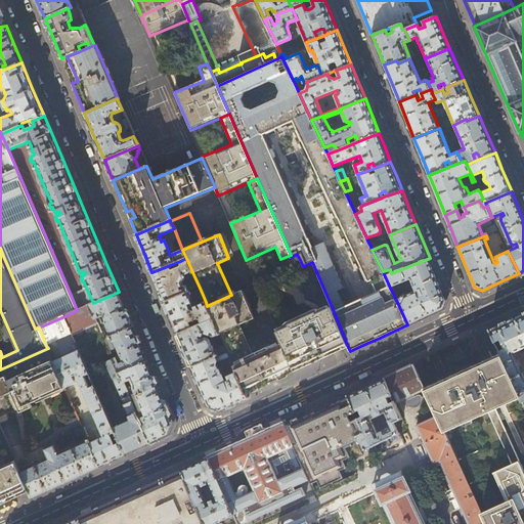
[(192,272),(186,258),(180,261),(181,264),(181,267),(173,270),(171,269),(170,265),(151,272),(164,299),(165,302),(187,292),(189,292),(187,285),(184,285),(183,282),(185,277),(184,275),(192,272)]
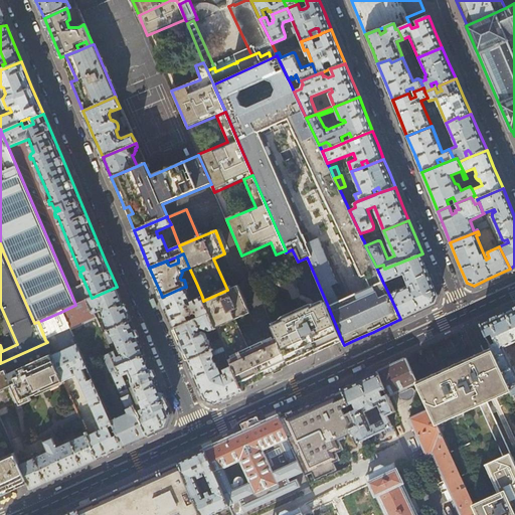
[(431,274),(422,253),(384,269),(378,272),(383,283),(404,275),(408,286),(405,288),(404,286),(393,290),(394,292),(389,295),(400,319),(417,312),(437,303),(440,296),(431,274)]
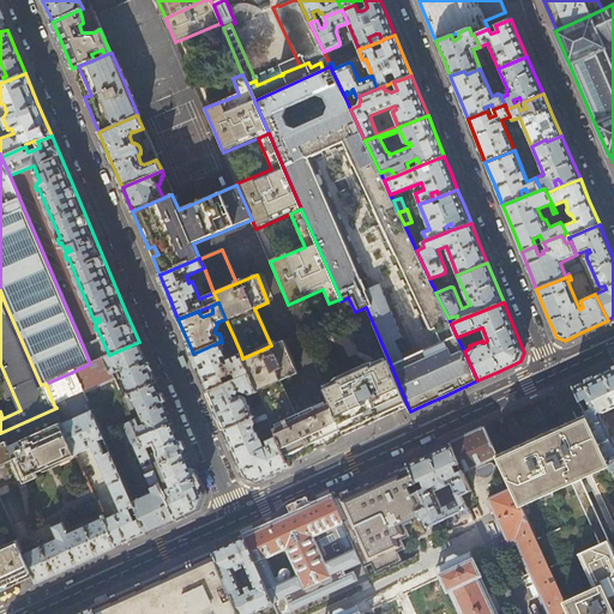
[(98,338),(83,345),(90,363),(97,360),(106,356),(98,338)]
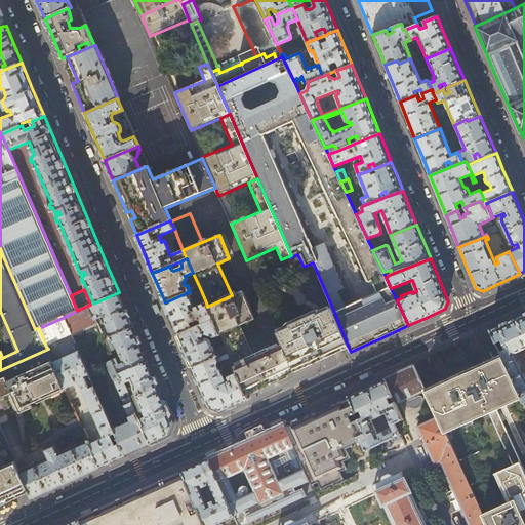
[(232,295),(207,307),(213,319),(219,334),(225,346),(228,352),(230,357),(234,366),(254,357),(240,325),(255,319),(243,291),(232,295)]
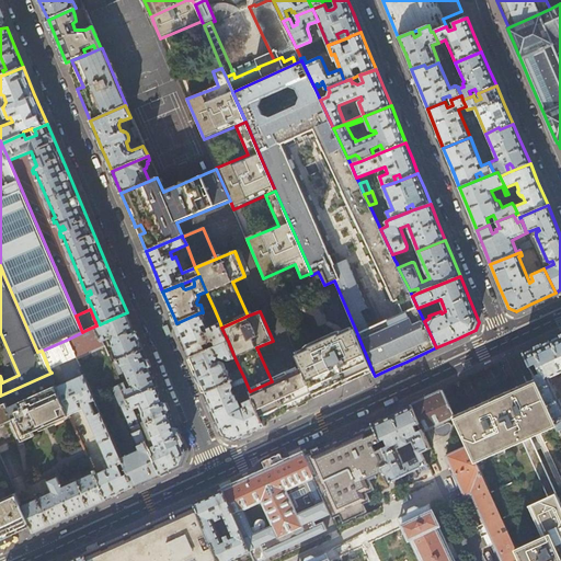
[(127,312),(100,324),(96,325),(105,345),(109,344),(106,340),(109,340),(110,338),(109,336),(111,335),(114,336),(112,339),(114,344),(113,346),(116,347),(117,351),(116,353),(118,357),(117,358),(117,359),(142,350),(128,316),(127,312)]
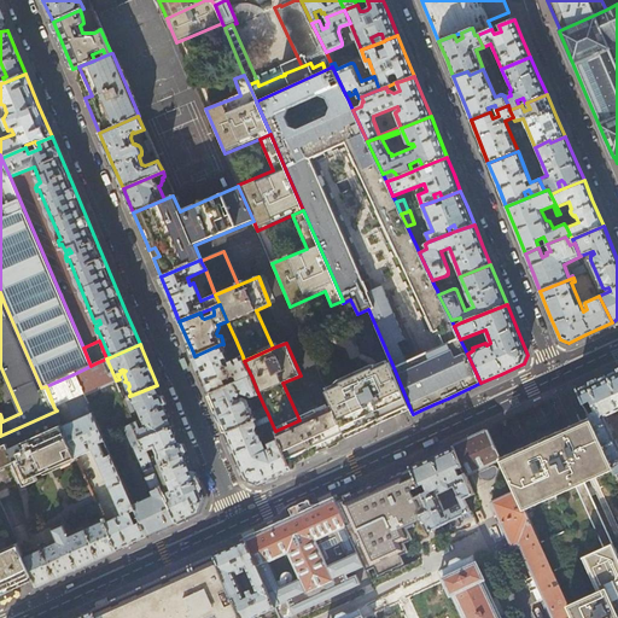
[(229,361),(221,344),(194,356),(196,361),(210,394),(228,385),(226,382),(233,379),(232,377),(235,375),(238,382),(251,375),(244,361),(243,356),(229,361)]
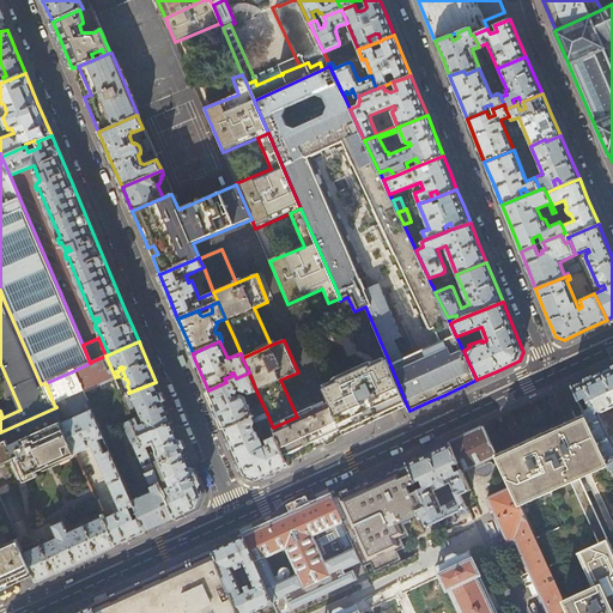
[(115,377),(105,356),(97,359),(90,363),(76,370),(84,390),(107,381),(111,392),(120,388),(115,377)]
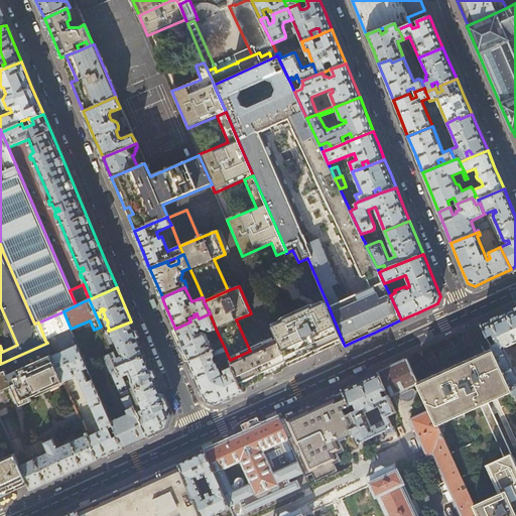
[(273,328),(278,339),(289,366),(315,354),(343,342),(328,304),(313,310),(312,308),(296,315),(297,317),(273,328)]
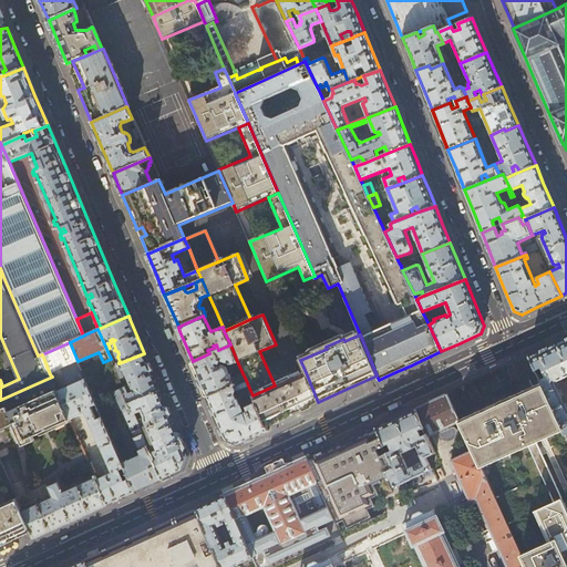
[(539,377),(542,382),(566,435),(566,437),(566,402),(566,403),(556,383),(566,377),(566,338),(546,349),(529,357),(539,377)]
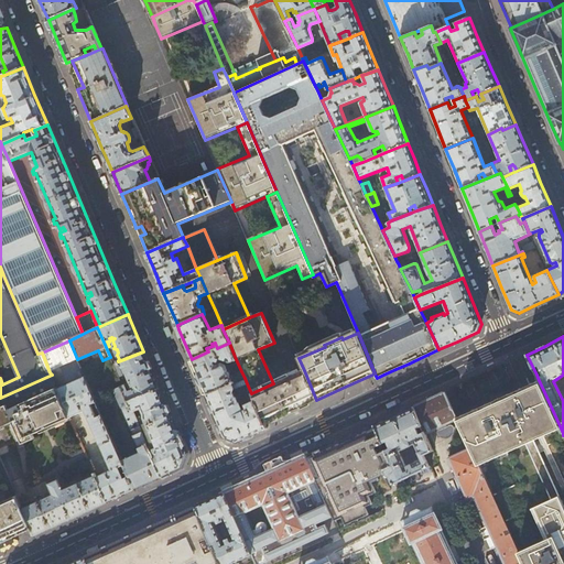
[(69,340),(42,353),(50,372),(52,375),(57,388),(57,389),(69,416),(85,410),(100,444),(107,457),(100,461),(106,472),(96,477),(107,501),(121,496),(134,489),(122,461),(102,414),(97,416),(91,404),(96,402),(77,359),(69,340)]
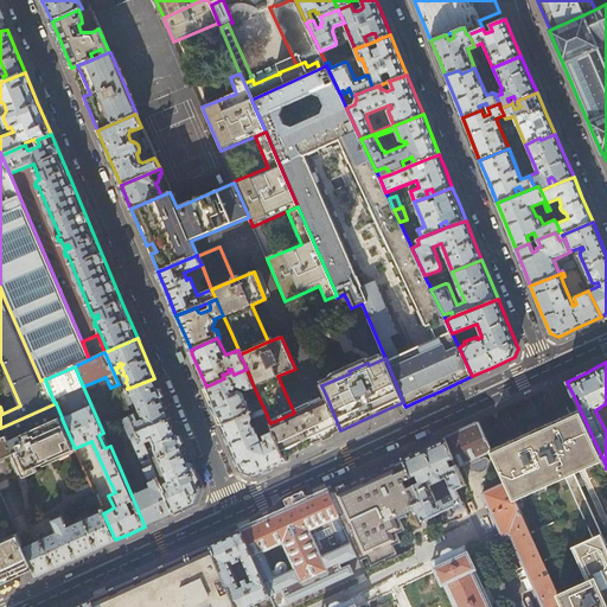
[(254,387),(247,369),(234,375),(224,378),(206,387),(221,421),(222,425),(250,413),(257,409),(263,407),(260,400),(247,404),(244,400),(242,401),(240,396),(237,395),(235,390),(242,388),(248,390),(254,387)]
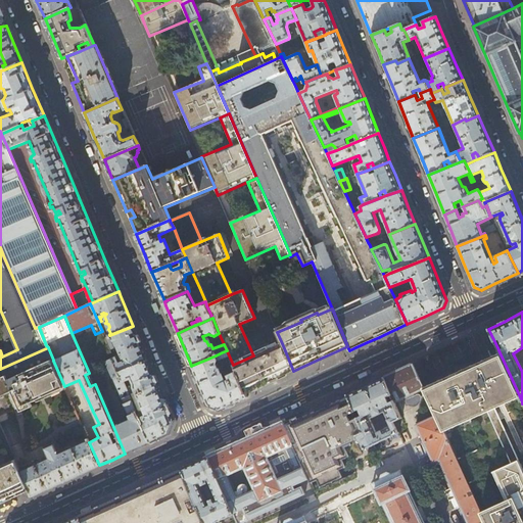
[(133,326),(109,335),(104,337),(110,350),(113,348),(110,342),(111,338),(112,338),(113,340),(116,342),(121,352),(122,352),(124,359),(122,360),(121,357),(119,355),(113,359),(120,372),(147,361),(146,358),(133,326)]
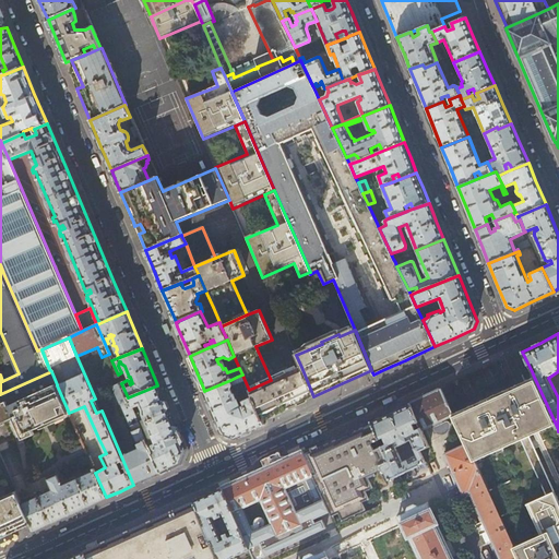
[(301,367),(271,380),(249,390),(252,396),(262,419),(306,400),(313,396),(301,367)]
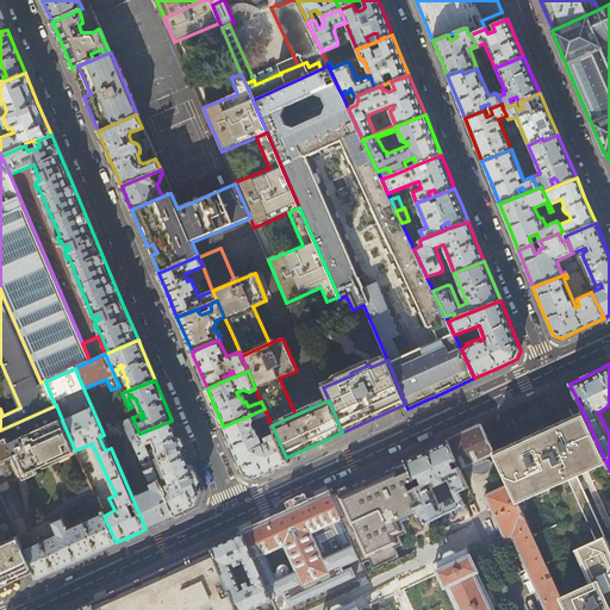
[(10,442),(62,419),(56,405),(0,430),(0,462),(16,455),(10,442)]
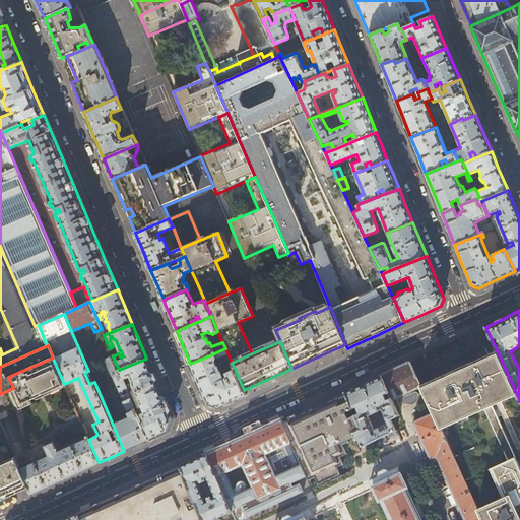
[(441,376),(421,385),(423,386),(435,413),(444,433),(470,420),(494,410),(519,399),(497,350),(480,358),(441,376)]
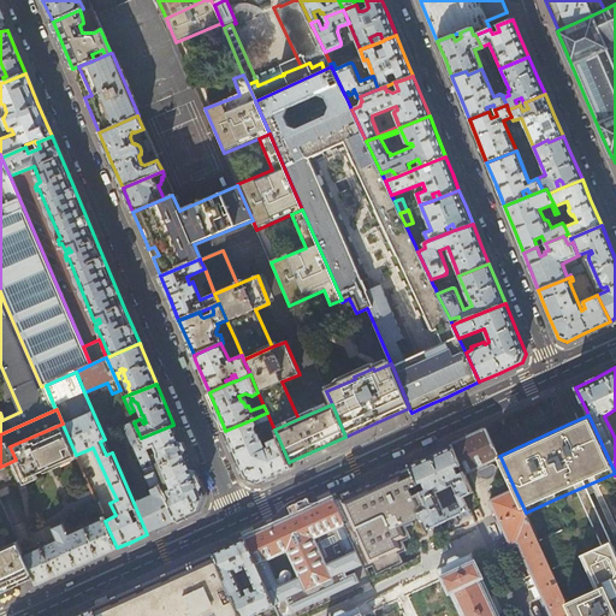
[(256,425),(254,419),(225,431),(237,458),(246,478),(259,483),(268,479),(291,468),(289,462),(278,437),(267,442),(270,446),(265,449),(259,433),(256,434),(255,428),(256,425)]
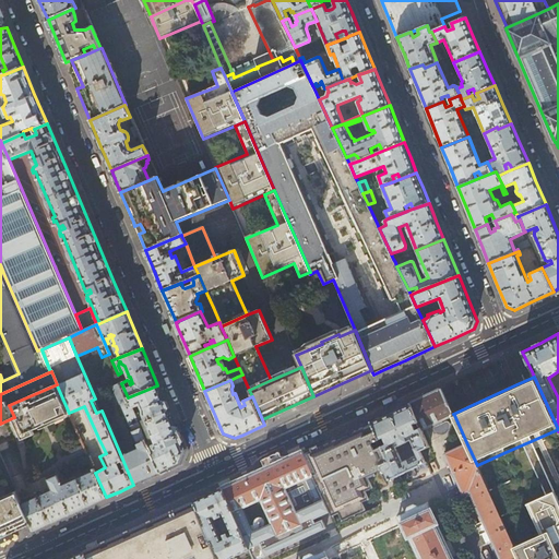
[(57,385),(57,384),(9,405),(14,417),(24,439),(35,435),(33,431),(70,414),(69,413),(57,385)]
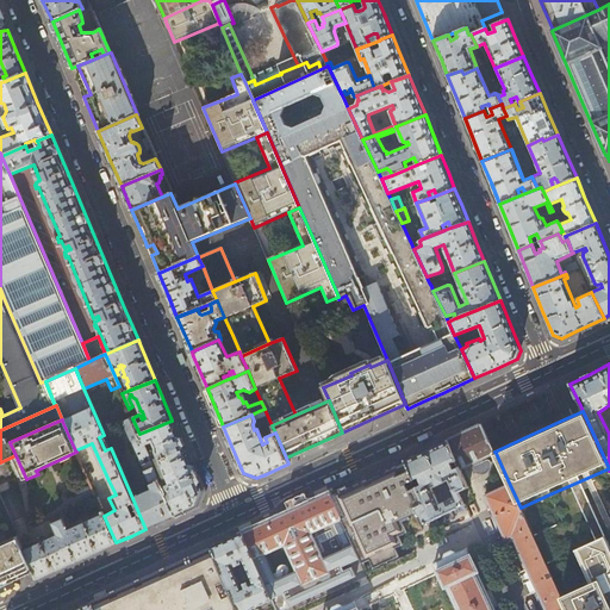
[(172,421),(139,434),(141,437),(149,455),(162,485),(175,516),(187,510),(197,505),(203,492),(190,460),(172,421)]
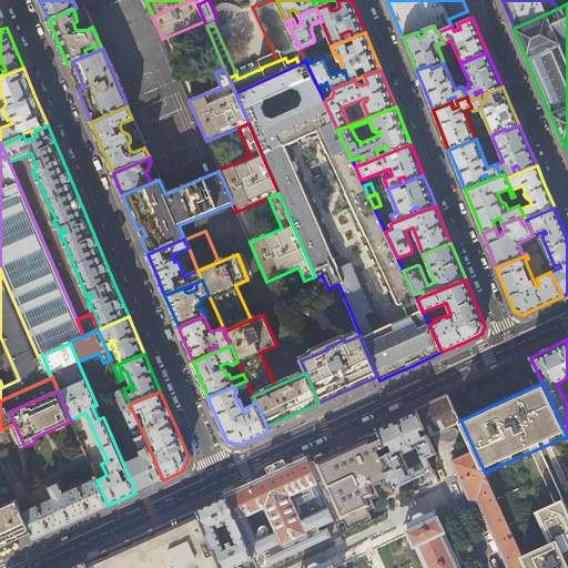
[(447,395),(415,409),(429,436),(444,429),(462,422),(447,395)]
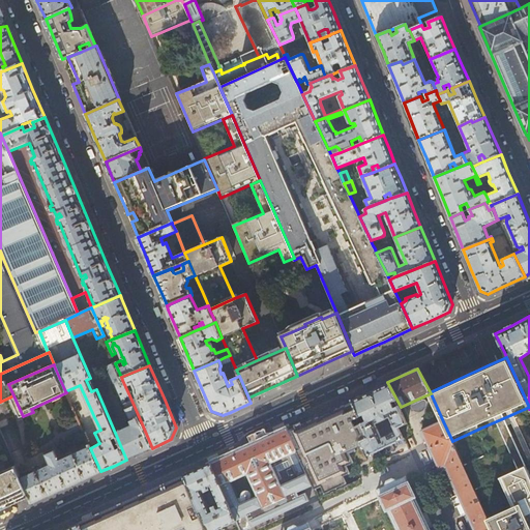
[(131,424),(115,433),(126,460),(140,453),(152,448),(141,421),(129,395),(122,380),(115,383),(116,387),(112,388),(115,394),(119,392),(119,394),(119,395),(131,424)]
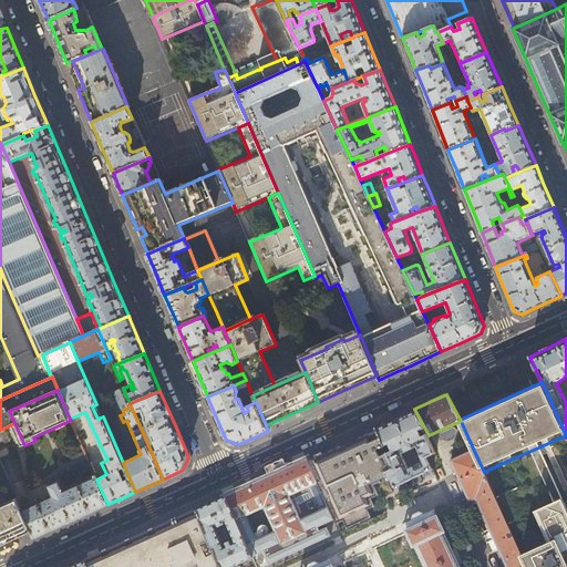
[(375,426),(394,466),(385,471),(387,475),(391,476),(395,486),(398,485),(405,482),(412,478),(420,475),(433,470),(428,457),(436,453),(429,436),(429,435),(414,409),(395,418),(375,426)]
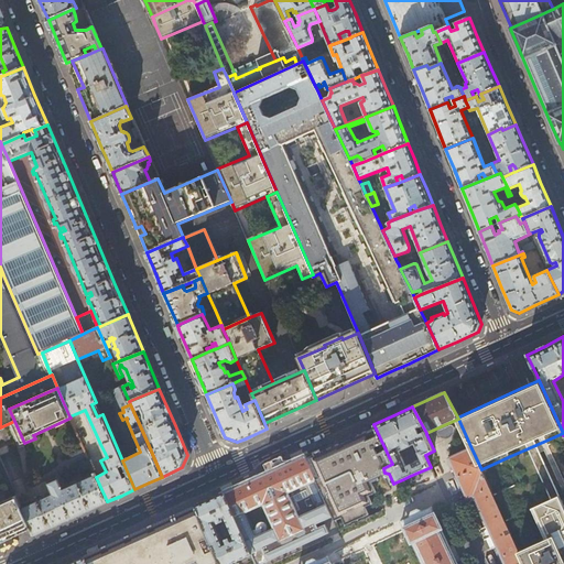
[(392,464),(373,424),(355,433),(322,448),(305,456),(316,477),(327,502),(334,516),(336,519),(381,499),(379,495),(377,490),(390,485),(384,473),(383,468),(392,464)]
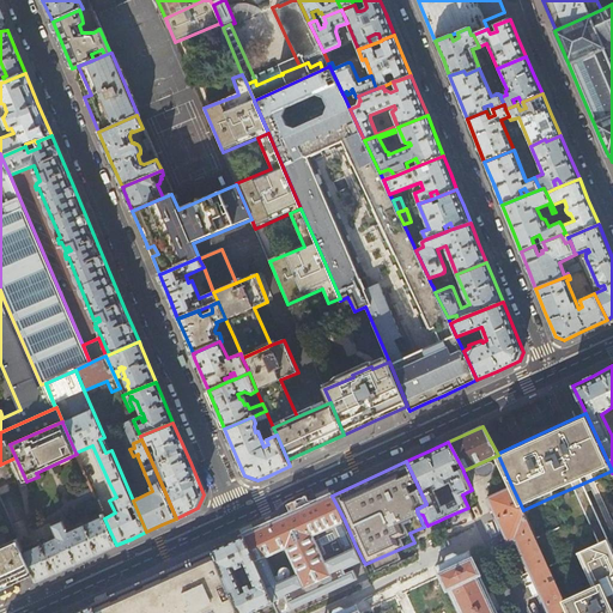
[(611,546),(582,484),(554,496),(569,529),(538,542),(551,572),(582,558),(611,546)]
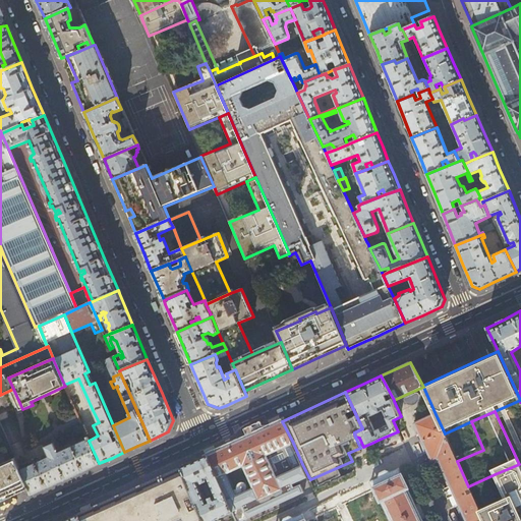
[(457,461),(445,433),(436,414),(415,423),(432,461),(439,459),(441,463),(466,520),(484,520),(481,514),(468,486),(457,461)]
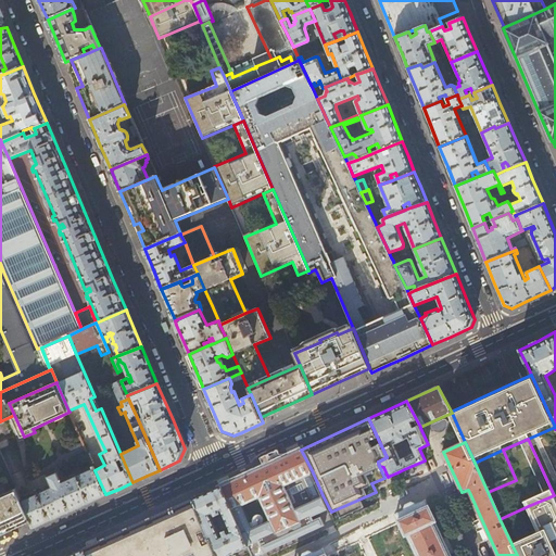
[(71,449),(74,456),(87,451),(84,443),(71,449)]
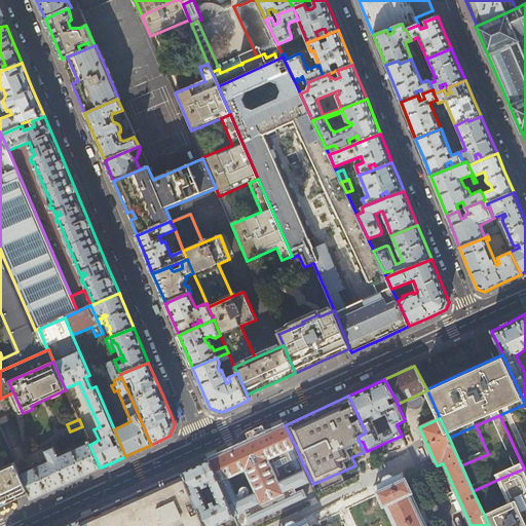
[(210,459),(219,481),(246,468),(257,491),(229,503),(235,516),(239,524),(239,525),(242,525),(249,524),(243,512),(255,506),(271,499),(274,497),(302,485),(311,481),(305,468),(296,473),(286,449),(295,445),(285,425),(246,443),(210,459)]
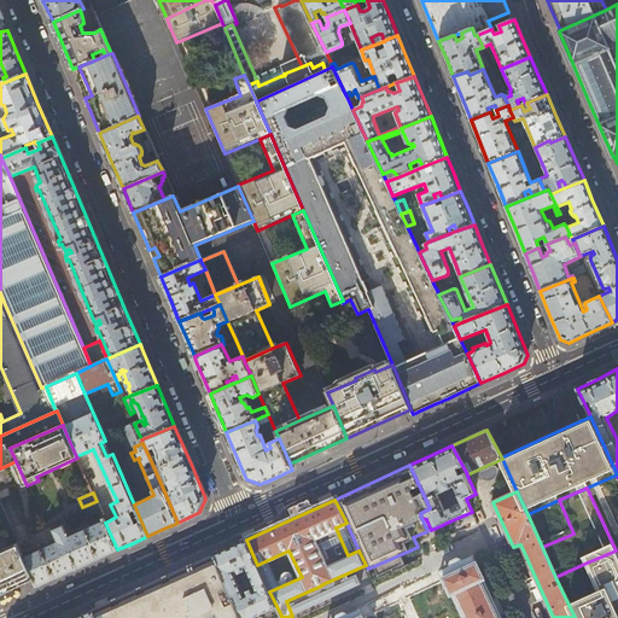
[(460,524),(458,518),(449,522),(452,529),(460,524)]
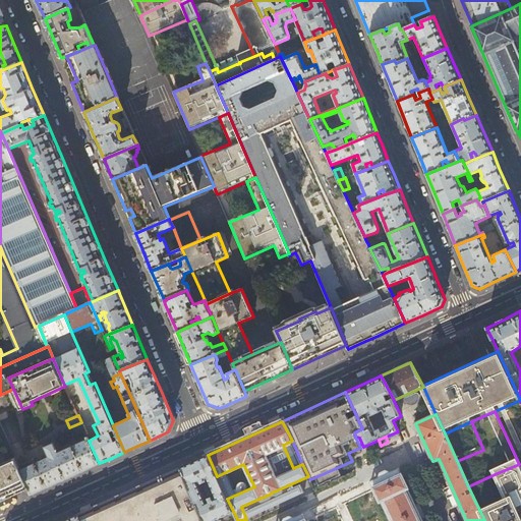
[(62,480),(99,463),(89,441),(88,438),(58,452),(55,444),(54,443),(45,447),(46,448),(47,451),(49,456),(45,458),(20,469),(29,487),(32,495),(40,490),(62,480)]
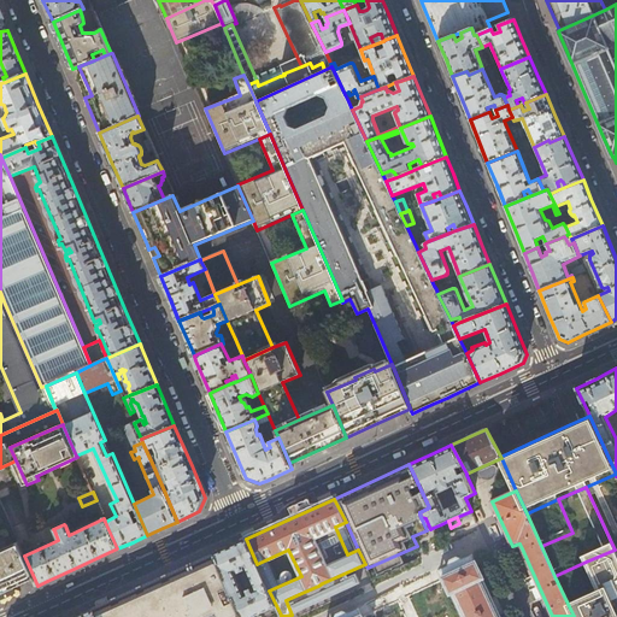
[(444,530),(441,524),(433,528),(436,534),(446,534),(444,530)]
